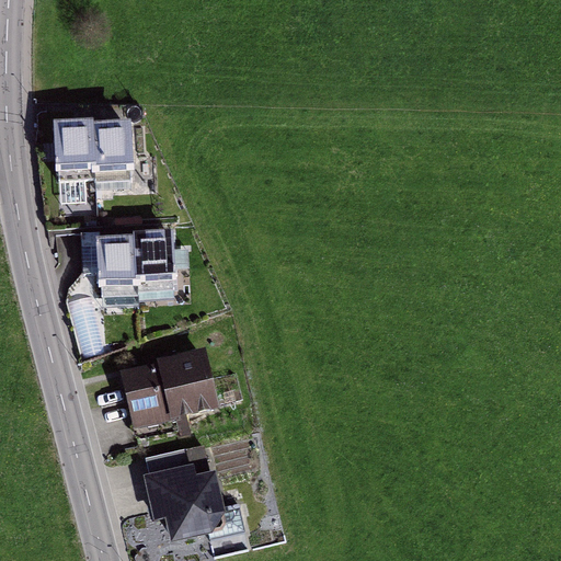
[(59,184),(95,182),(93,130),(93,127),(56,129),(59,184)]
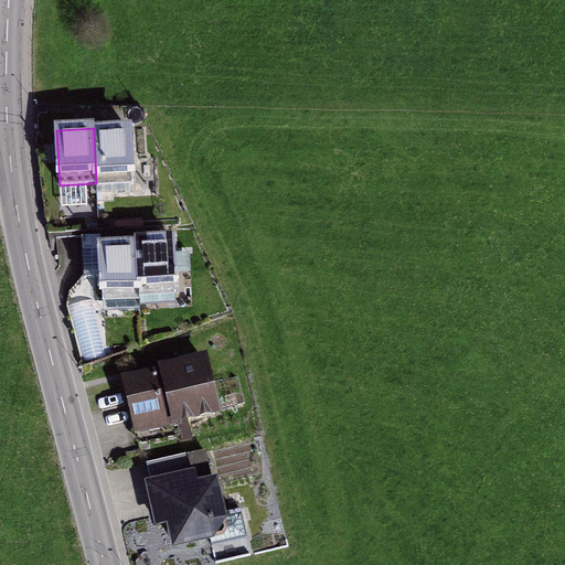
[(128,129),(94,131),(96,183),(96,187),(132,184),(130,132),(128,129)]
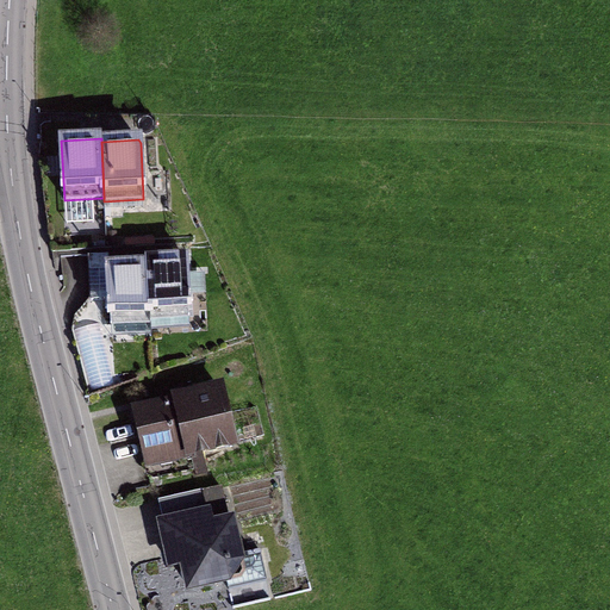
[(150,324),(150,319),(147,265),(109,266),(109,255),(89,256),(91,302),(105,300),(106,310),(110,310),(111,325),(150,324)]
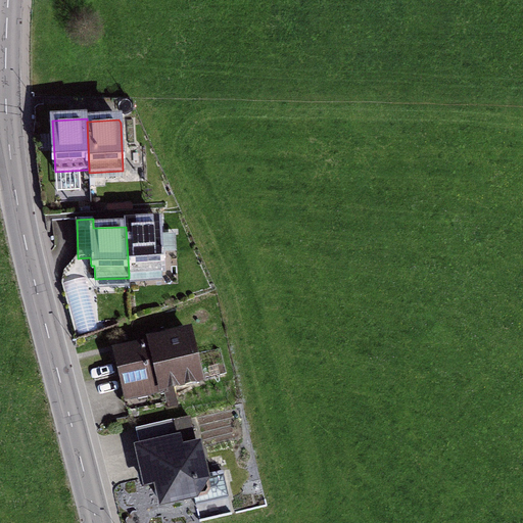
[(126,223),(126,227),(129,274),(162,273),(161,258),(165,258),(165,250),(161,250),(160,222),(126,223)]
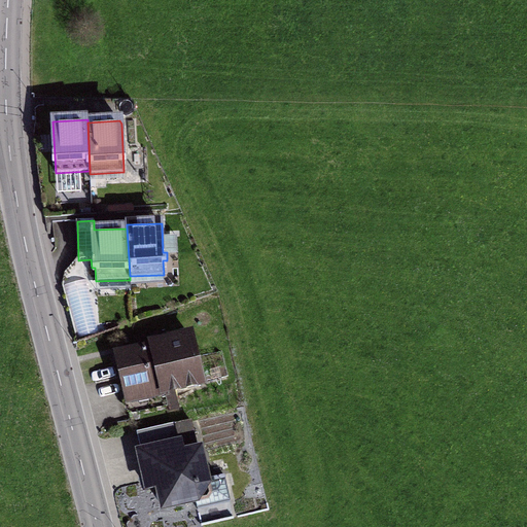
[(153,347),(119,355),(133,415),(167,407),(164,393),(201,384),(189,336),(152,344),(153,347)]
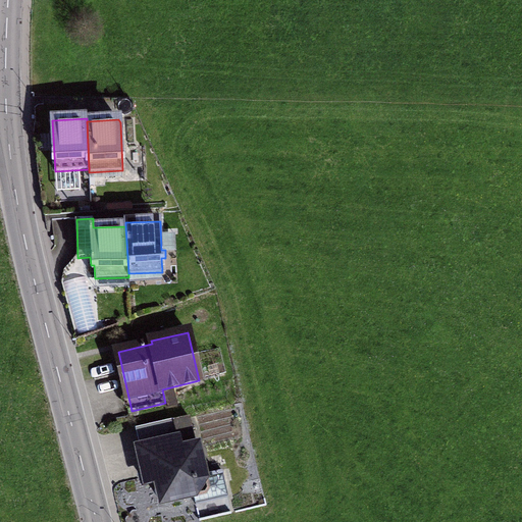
[(189,418),(173,421),(177,440),(139,449),(147,484),(157,482),(162,504),(194,497),(195,504),(228,497),(222,470),(212,473),(213,477),(206,479),(198,446),(195,447),(189,418)]
